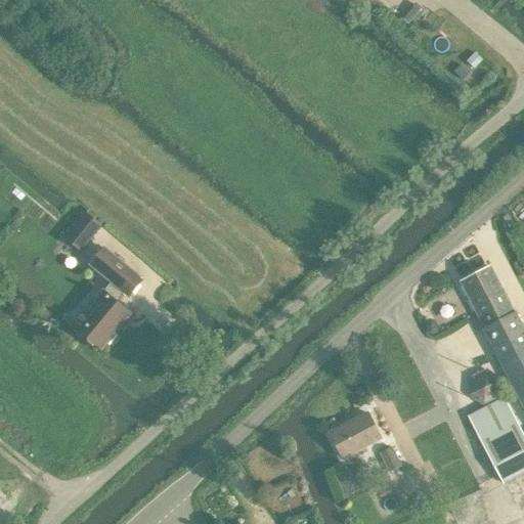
[(66,238),(82,251),(102,226),(87,213),(66,238)]
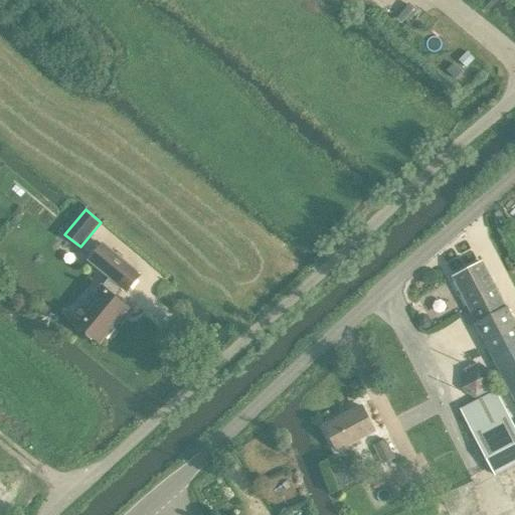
[(107,275),(110,278),(103,287),(100,284),(70,319),(101,344),(130,310),(114,297),(122,288),(128,292),(141,276),(103,243),(90,261),(107,275)]
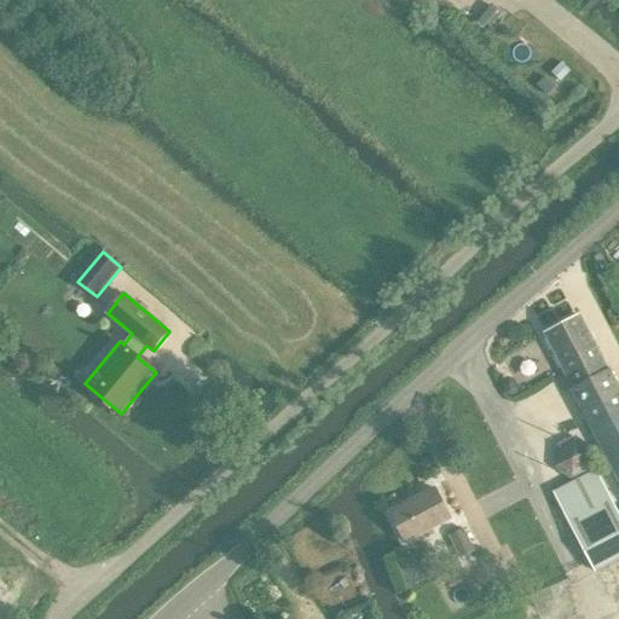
[(580,314),(545,334),(574,389),(572,391),(618,479),(618,512),(618,513),(618,382),(612,369),(609,370),(580,314)]
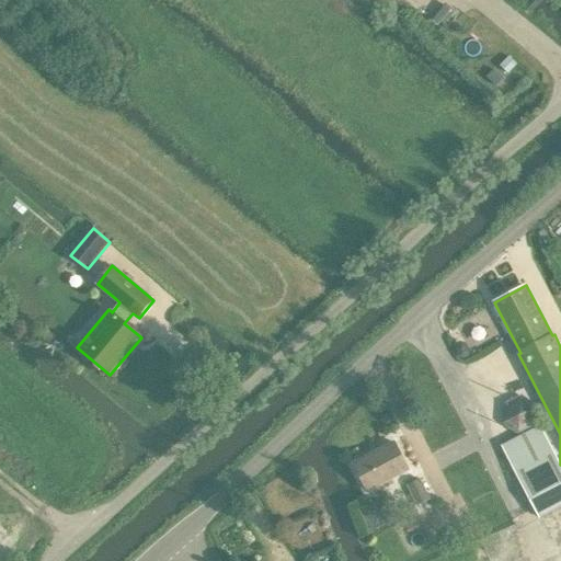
[(503,403),(502,424),(517,434),(536,425),(537,408),(522,395),(503,403)]
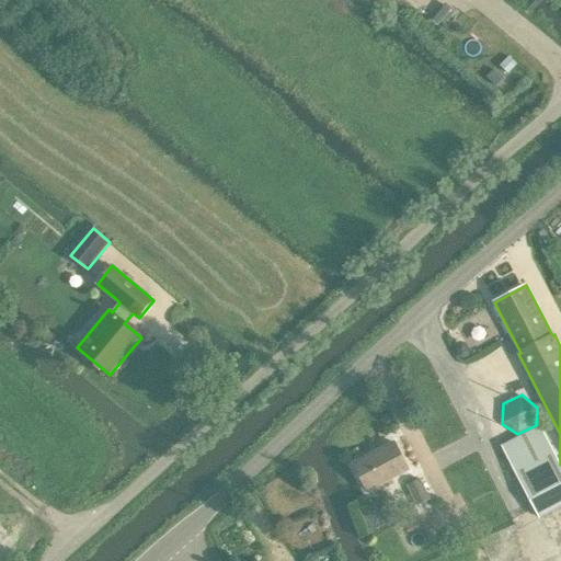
[(502,446),(540,518),(560,507),(560,466),(539,425),(502,446)]
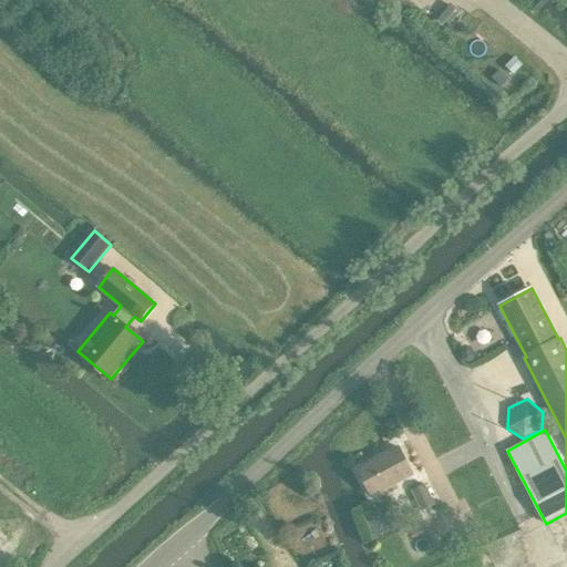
[(358,468),(372,496),(414,474),(399,446),(358,468)]
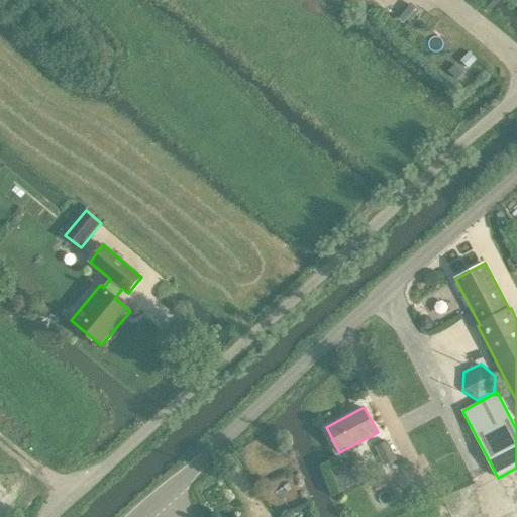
[(387,440),(376,446),(386,466),(397,459),(387,440)]
